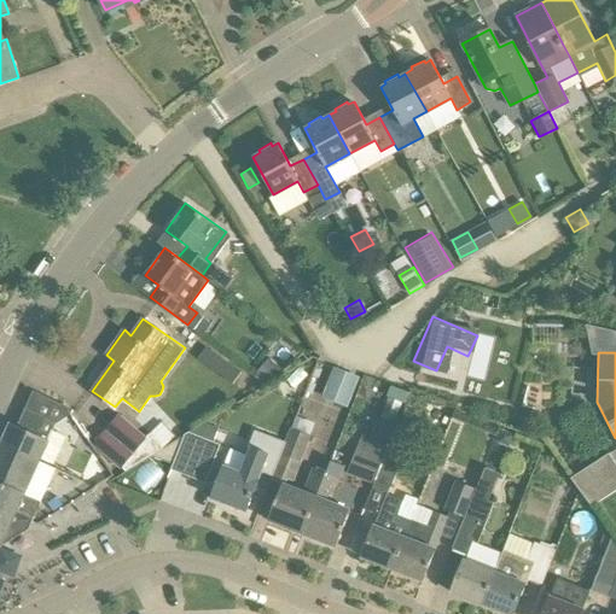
[(251,374),(263,382),(285,370),(266,356),(251,374)]
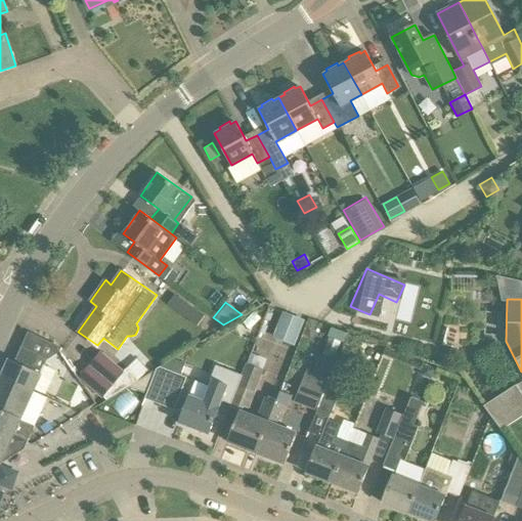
[(280,312),(271,338),(293,346),(303,320),(280,312)]
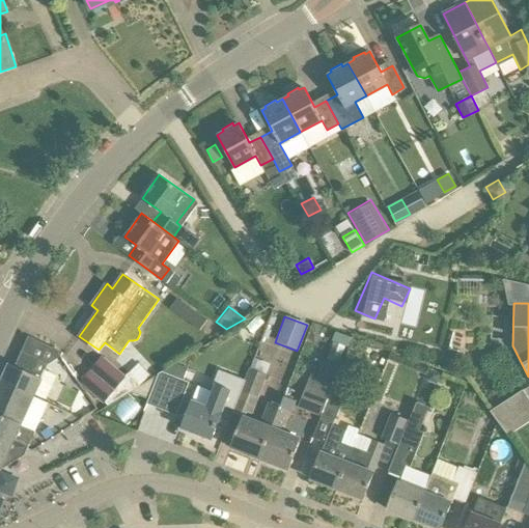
[(340,356),(343,334),(333,333),(331,355),(340,356)]
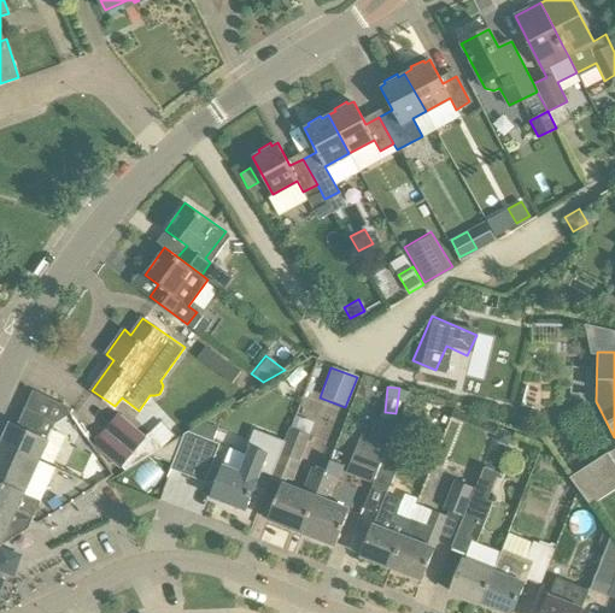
[(0,443),(37,460),(56,420),(71,411),(72,408),(64,405),(51,399),(44,416),(24,406),(16,424),(10,422),(0,443)]
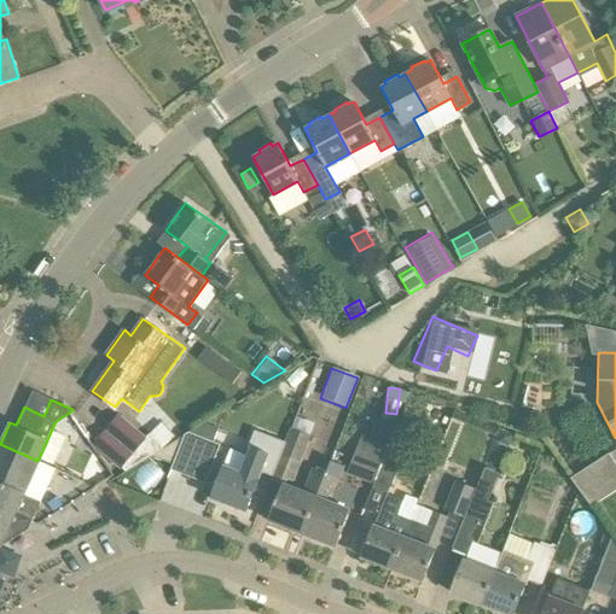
[(149,454),(163,446),(149,433),(144,438),(115,413),(89,444),(118,468),(120,466),(123,469),(149,454)]
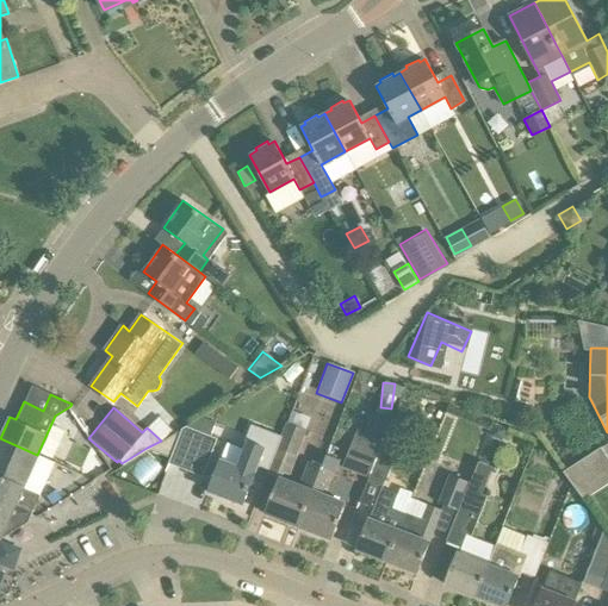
[(383,435),(386,414),(367,411),(364,431),(383,435)]
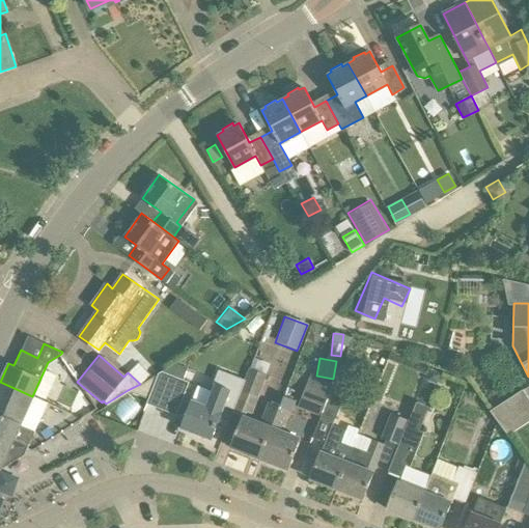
[(175,362),(161,370),(182,379),(187,367),(175,362)]
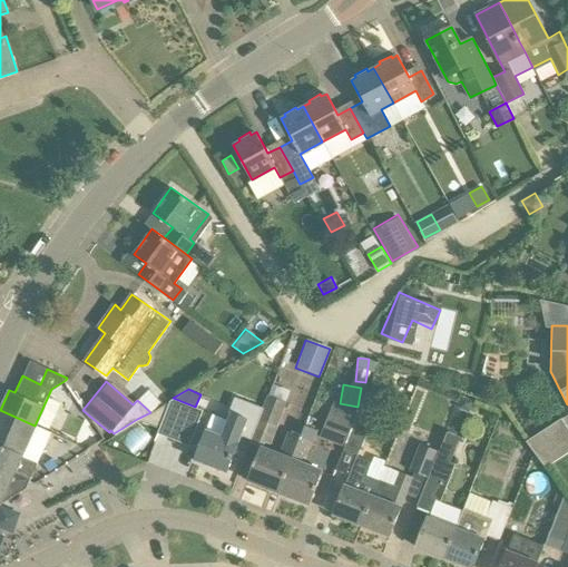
[(266,393),(261,408),(248,438),(247,441),(260,446),(247,479),(278,491),(300,436),(289,431),(282,448),(285,449),(283,455),(267,449),(286,401),(266,393)]
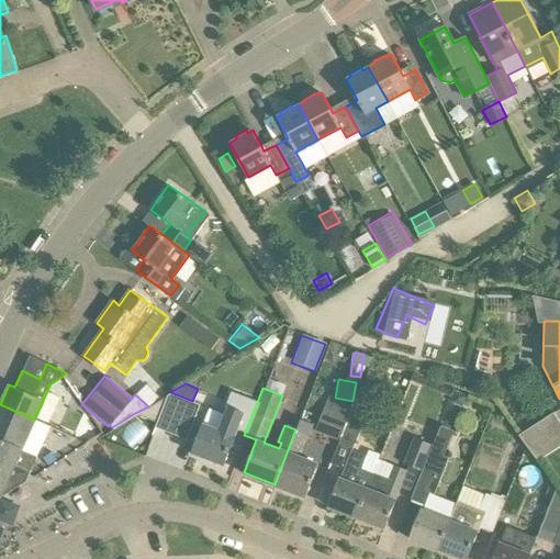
[(467,393),(455,389),(449,401),(461,405),(467,393)]
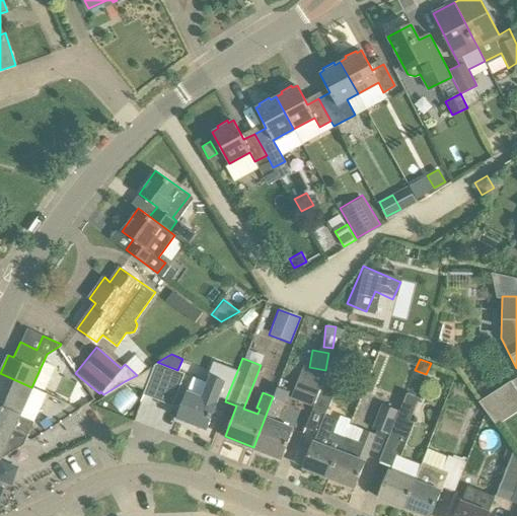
[(154,364),(137,375),(125,381),(145,389),(143,393),(171,404),(185,372),(177,370),(157,362),(154,364)]
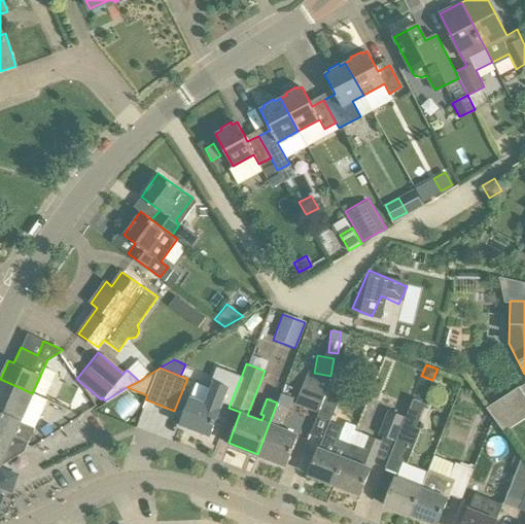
[(221,402),(230,405),(241,377),(216,368),(210,381),(213,382),(205,403),(190,397),(179,424),(209,435),(219,409),(221,402)]
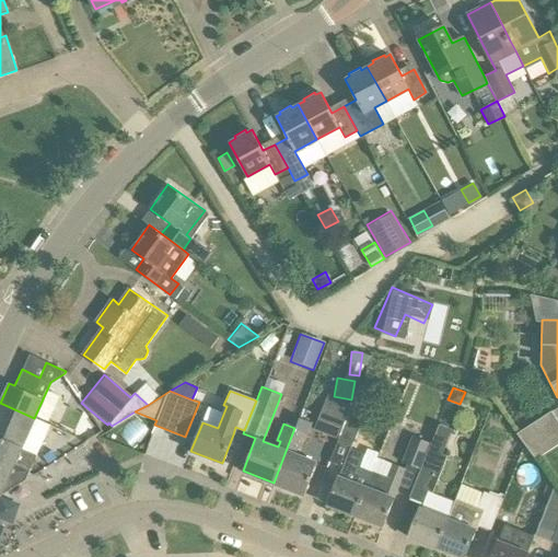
[(351,404),(338,437),(352,443),(362,418),(370,397),(356,392),(351,404)]
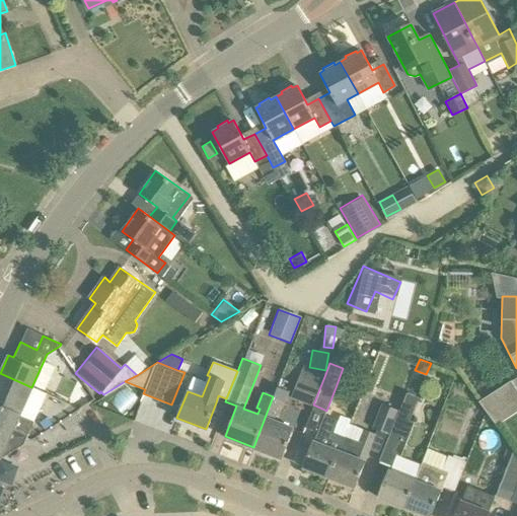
[(290,396),(313,404),(325,374),(302,365),(290,396)]
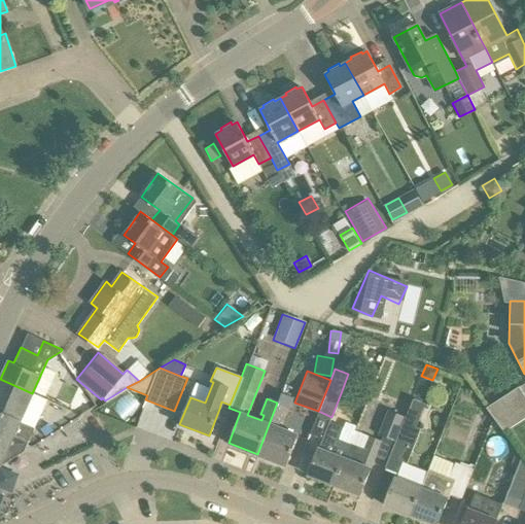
[(30,434),(33,426),(20,420),(32,393),(0,379),(0,464),(1,460),(4,462),(24,451),(30,434)]
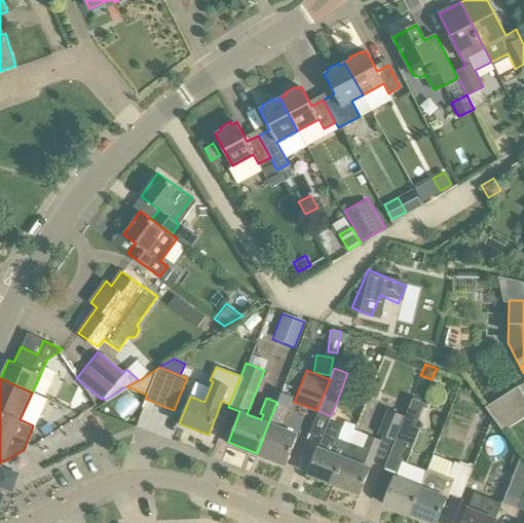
[(485,406),(502,431),(523,416),(523,395),(518,385),(485,406)]
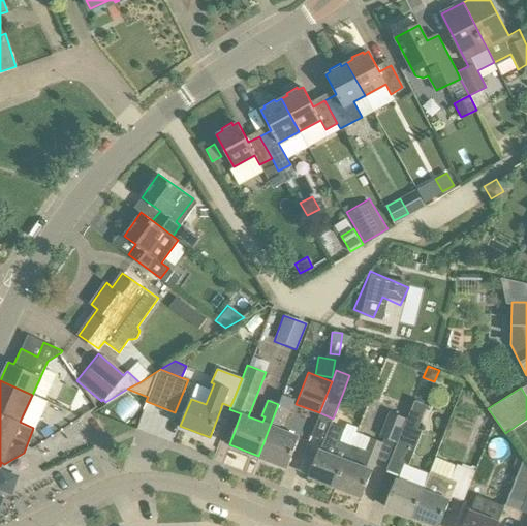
[(282,393),(278,404),(258,456),(287,467),(300,436),(278,428),(280,422),(283,424),(293,397),(282,393)]
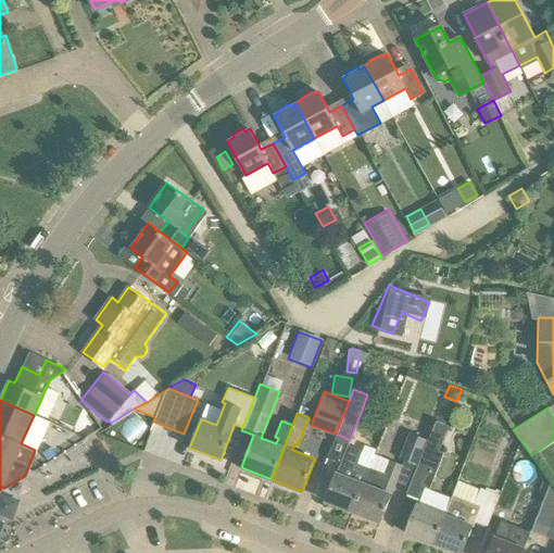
[(410,431),(399,459),(403,461),(416,465),(425,444),(427,439),(410,431)]
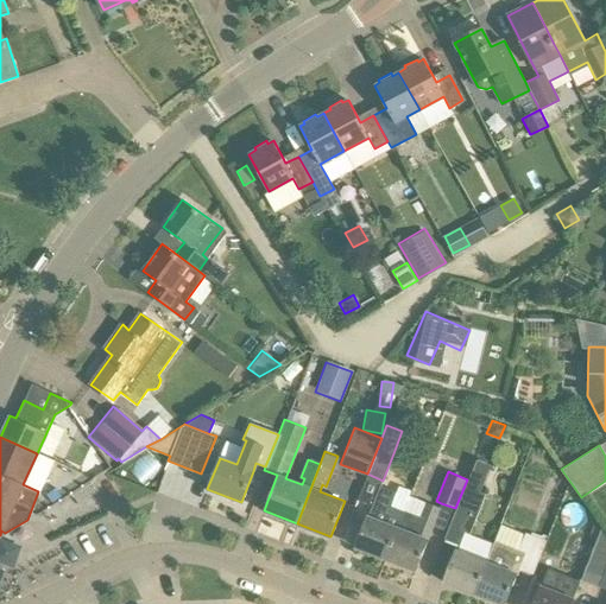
[(404,510),(387,504),(395,489),(380,484),(368,516),(367,516),(355,546),(385,558),(397,528),(404,510)]
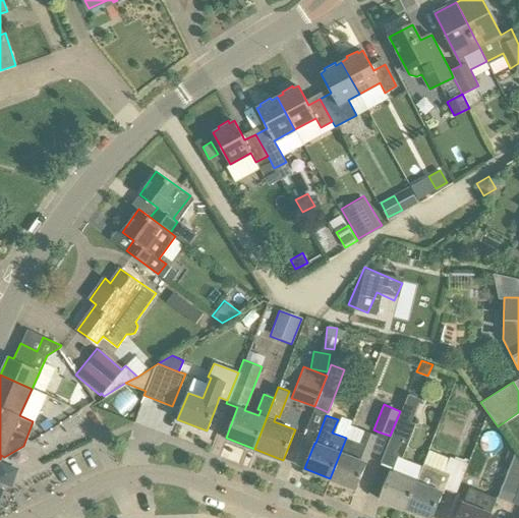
[(390,436),(383,455),(380,463),(392,467),(397,455),(401,456),(414,422),(410,421),(398,416),(390,436)]
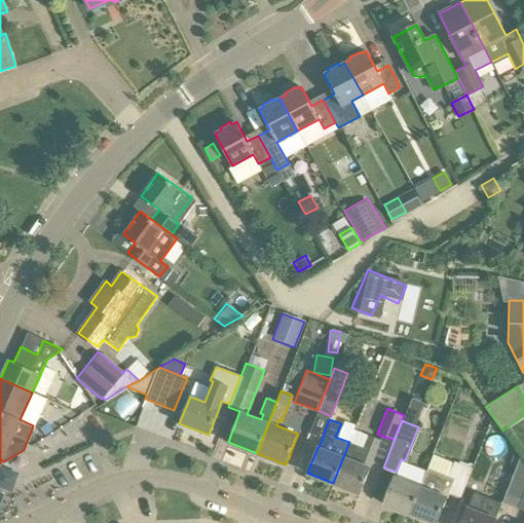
[(369,468),(374,454),(380,439),(369,435),(364,448),(349,442),(343,457),(333,483),(359,493),(369,468)]
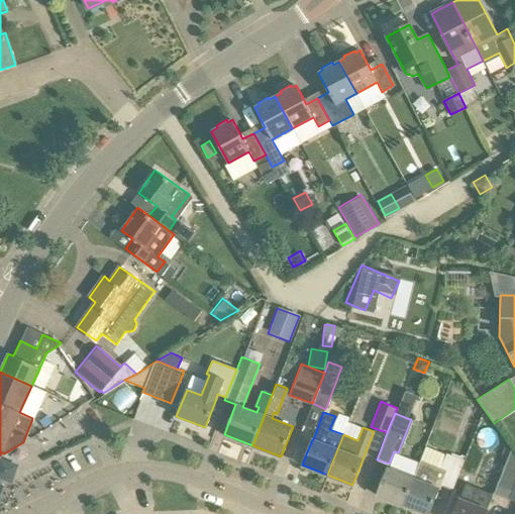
[(509,499),(514,483),(514,452),(511,448),(502,473),(494,493),(509,499)]
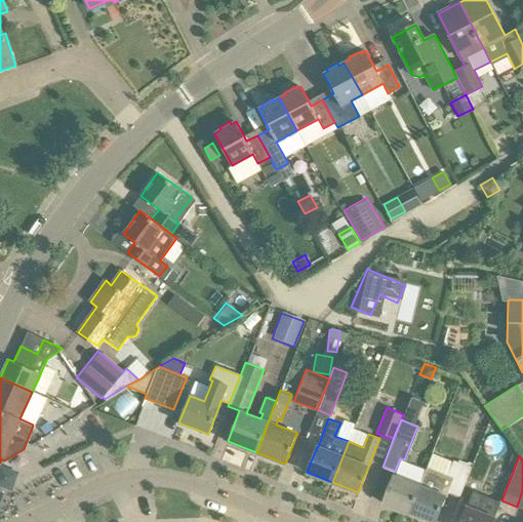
[(427,466),(419,484),(409,513),(433,521),(435,521),(445,496),(446,496),(448,491),(459,495),(471,466),(454,459),(448,474),(427,466)]
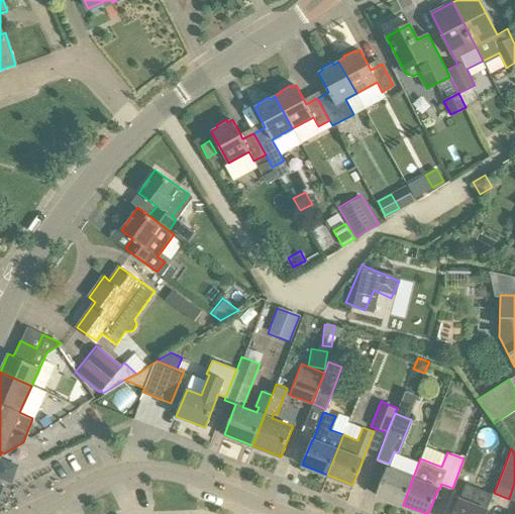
[(377,495),(403,505),(413,477),(388,467),(377,495)]
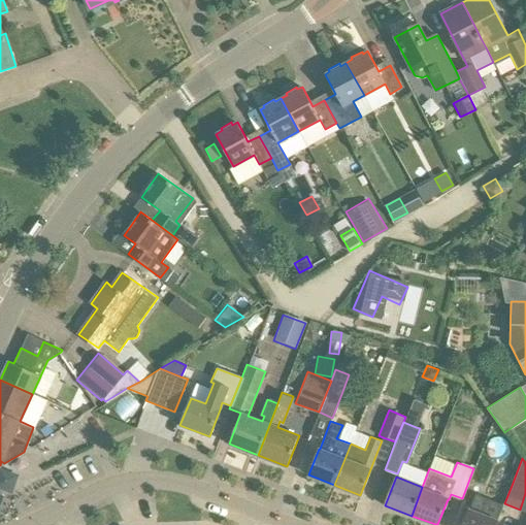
[(495,524),(497,521),(501,510),(485,502),(487,498),(475,494),(469,510),(468,510),(462,524),(495,524)]
